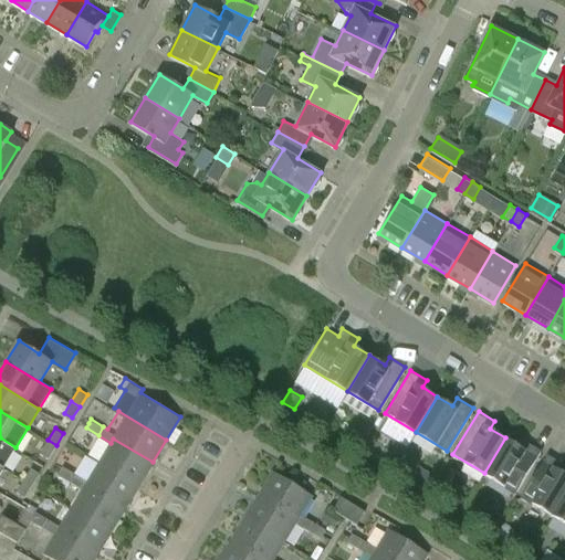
[(0,437),(0,463),(3,466),(16,447),(0,437)]
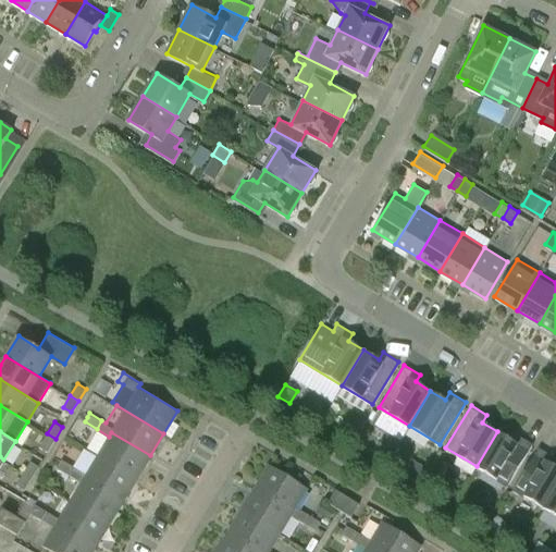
[(497,431),(477,466),(507,485),(533,442),(517,433),(513,441),(497,431)]
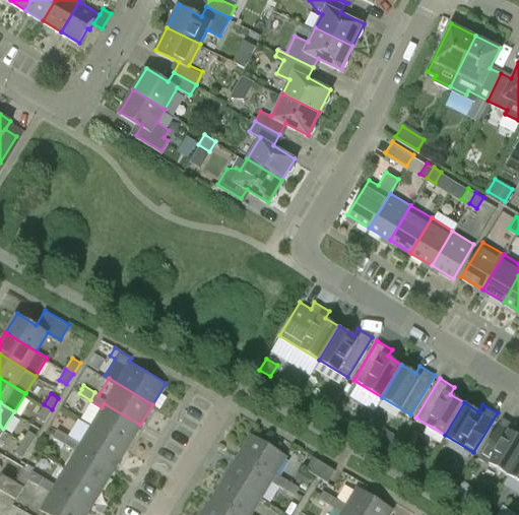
[(90,424),(127,446),(140,425),(104,403),(102,407),(90,424)]
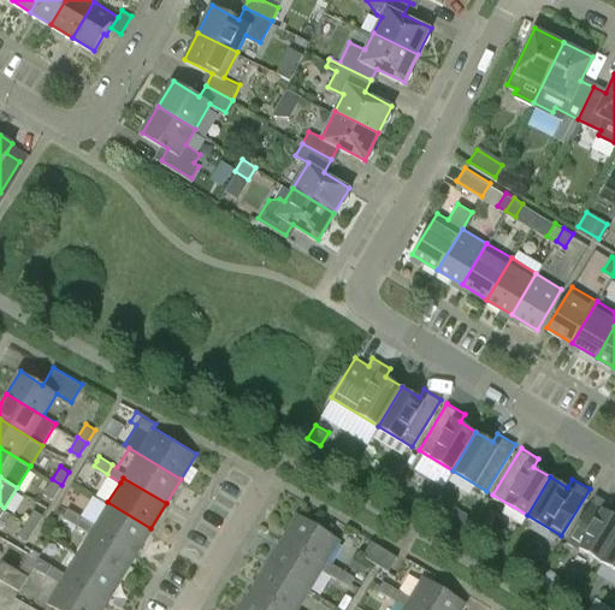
[(45,492),(53,497),(61,485),(52,479),(45,492)]
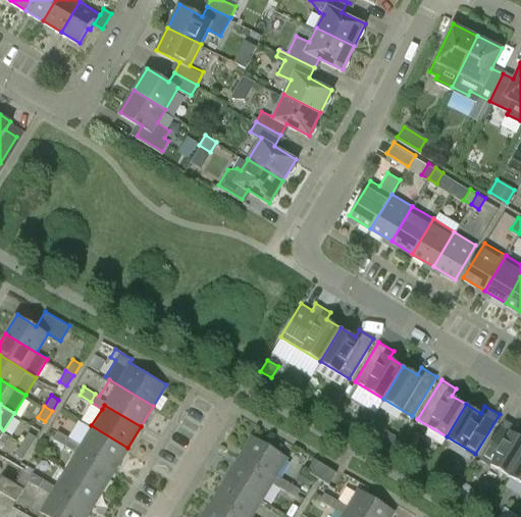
[(509,475),(520,456),(520,436),(515,433),(519,426),(505,418),(480,458),(509,475)]
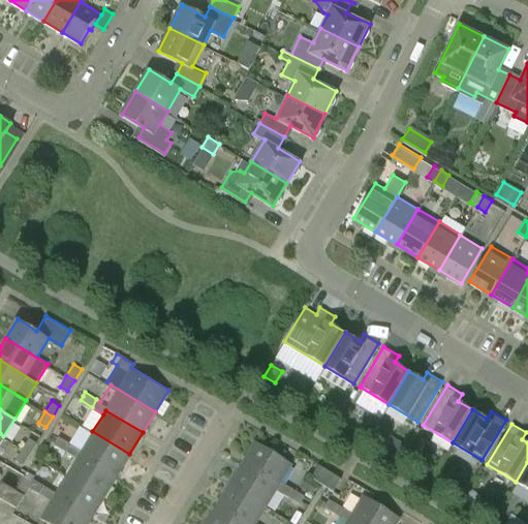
[(80,453),(117,474),(129,454),(92,431),(83,449),(71,441),(66,450),(78,456),(80,453)]
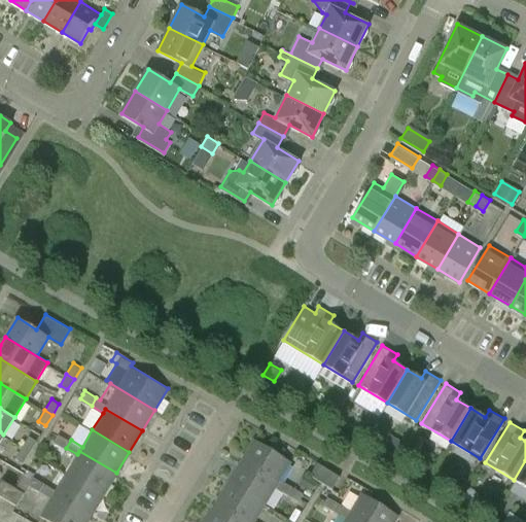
[(60,432),(57,438),(55,441),(66,448),(71,440),(60,432)]
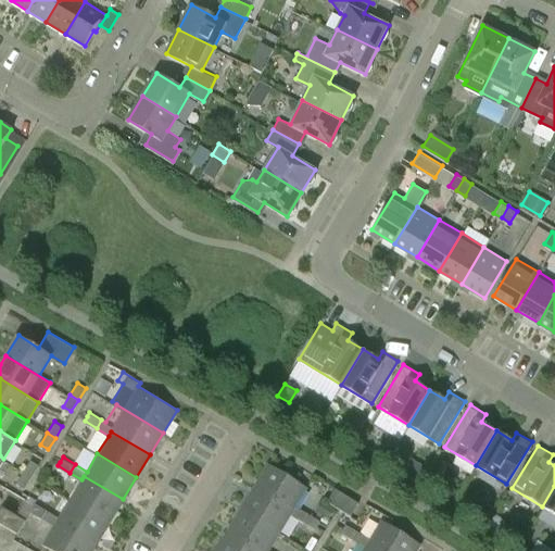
[(39,464),(32,459),(24,471),(33,476),(39,464)]
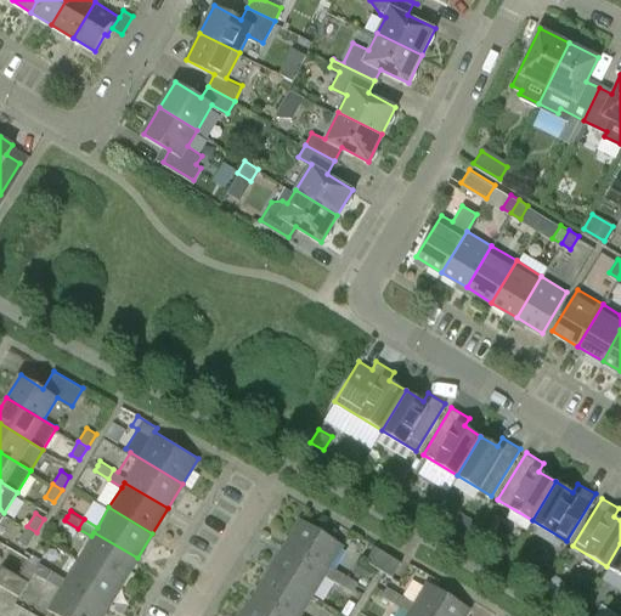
[(468,515),(458,531),(469,537),(479,521),(468,515)]
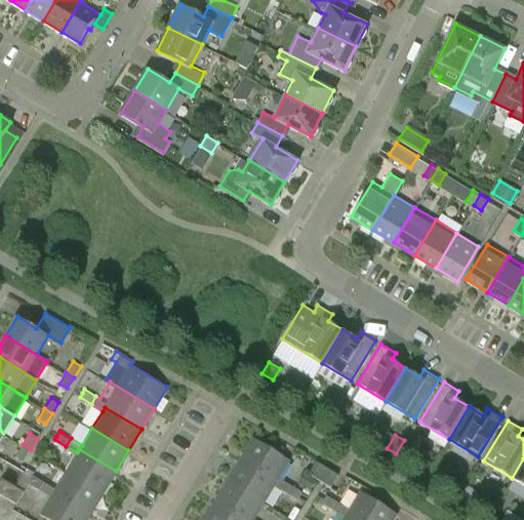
[(289,458),(252,436),(240,457),(277,479),(279,476),(289,458)]
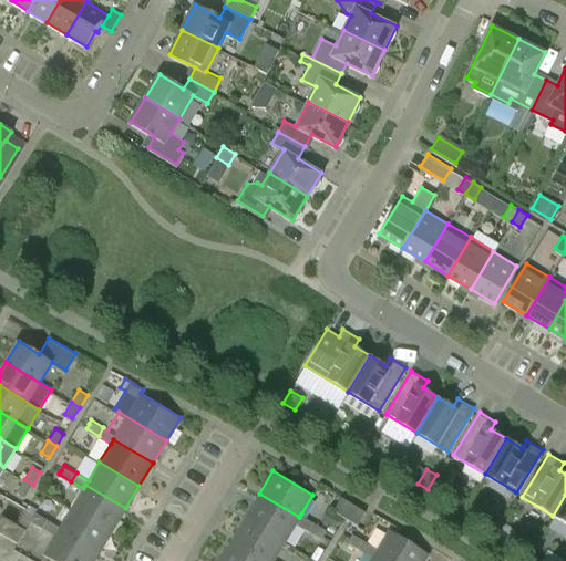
[(18,491),(26,496),(33,485),(24,479),(18,491)]
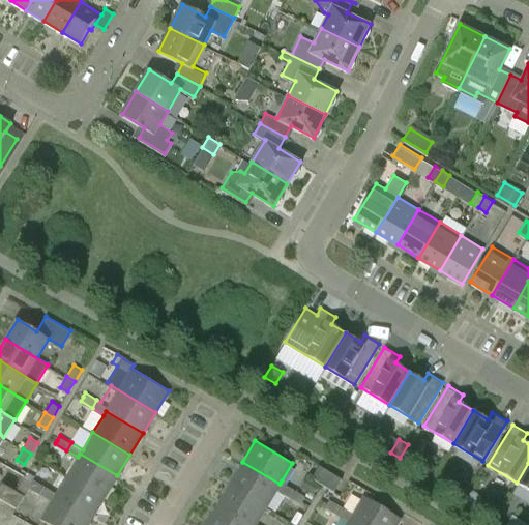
[(67,474),(104,497),(117,475),(80,454),(78,457),(67,474)]
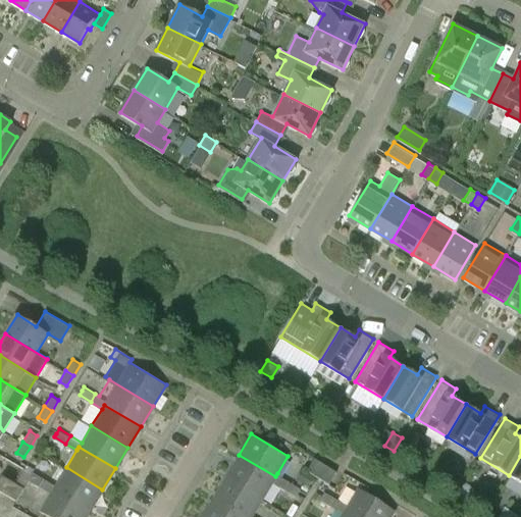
[(225,476),(262,499),(273,480),(284,487),(290,480),(277,473),(275,476),(239,455),(225,476)]
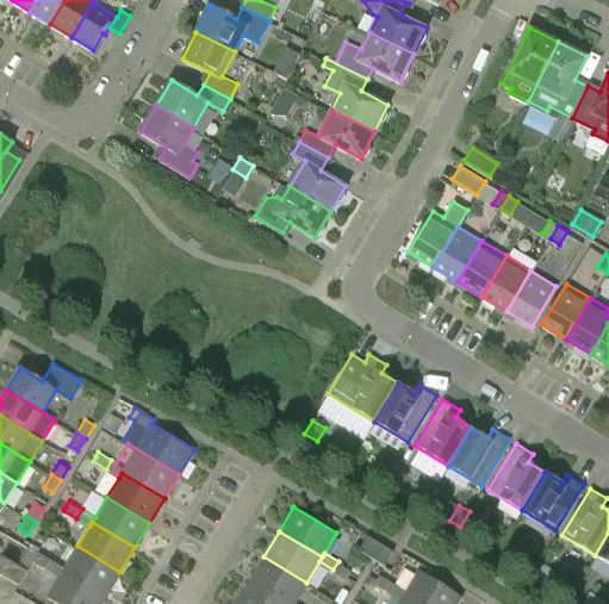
[(608,533),(595,555),(608,562),(608,533)]
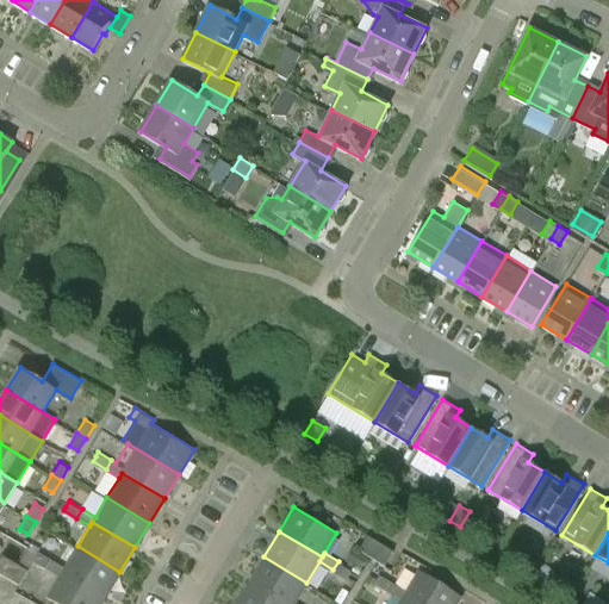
[(393,549),(367,534),(359,548),(384,564),(393,549)]
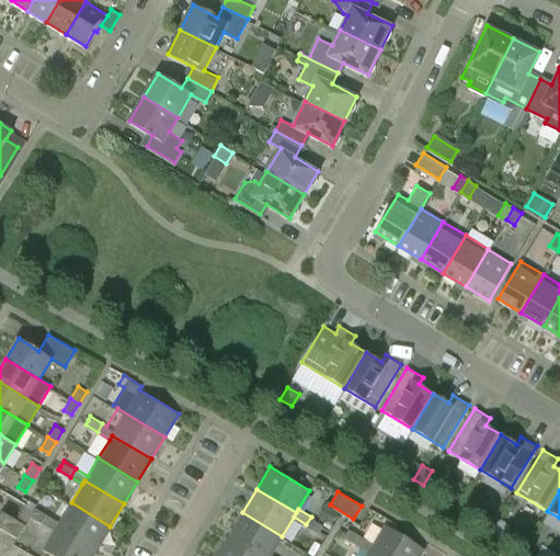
[(48,513),(43,522),(55,530),(57,525),(96,548),(110,526),(71,502),(60,521),(48,513)]
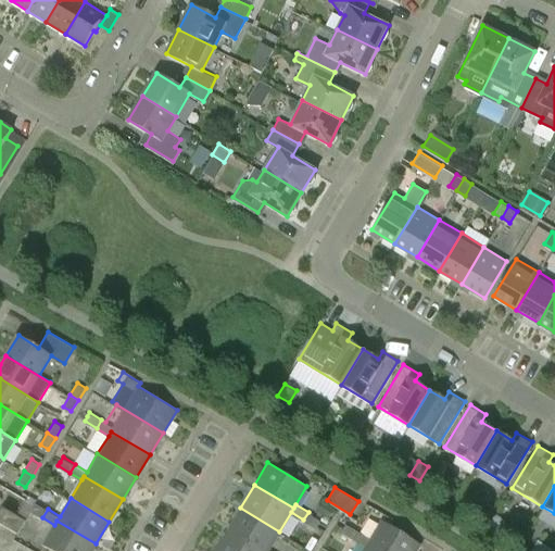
[(315,509),(329,517),(336,506),(323,498),(315,509)]
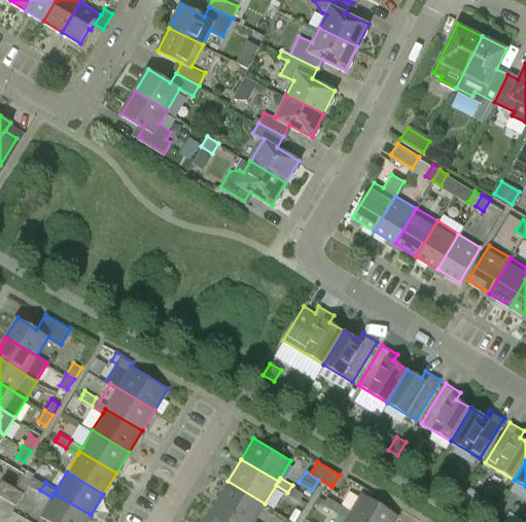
[(34,476),(31,479),(29,483),(40,490),(45,482),(34,476)]
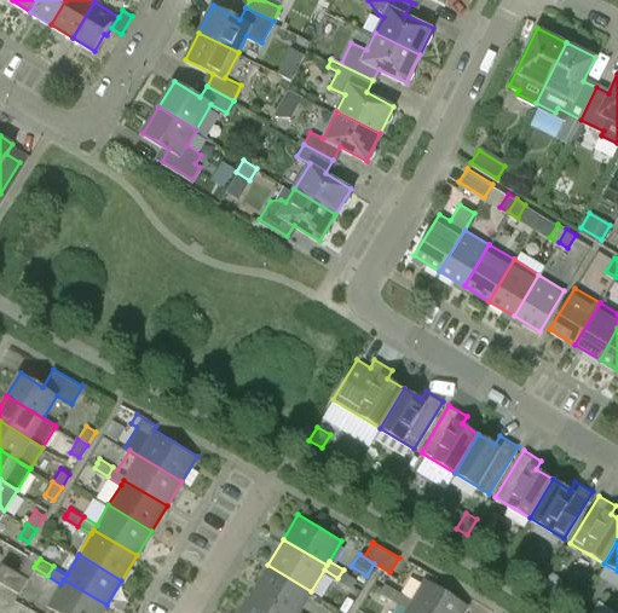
[(0,579),(19,591),(28,577),(3,561),(0,564),(0,579)]
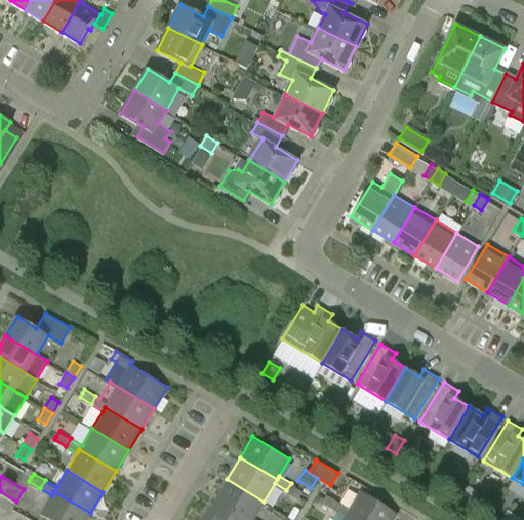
[(248,519),(252,519),(253,518),(264,502),(227,479),(214,500),(248,519)]
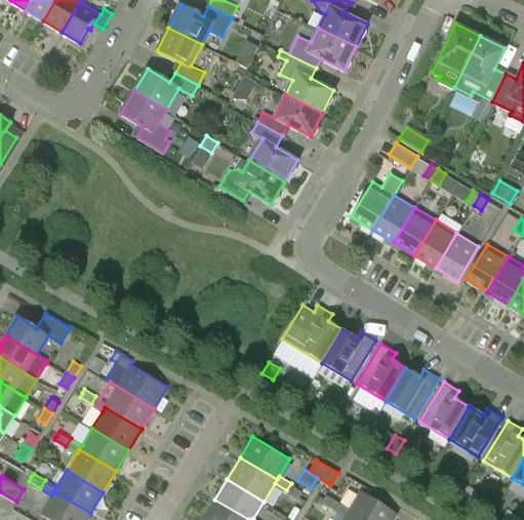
[(298,497),(303,490),(291,483),(286,490),(298,497)]
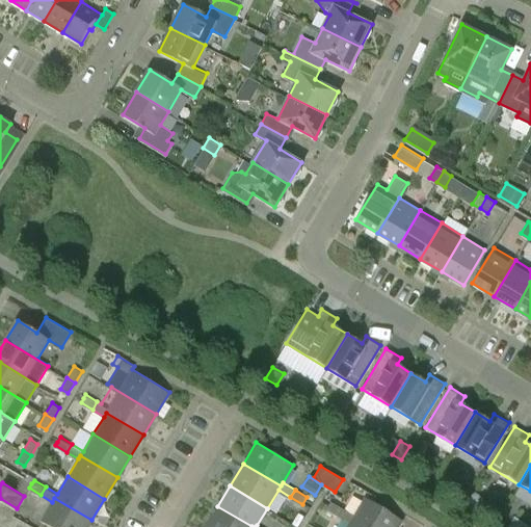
[(397,526),(402,519),(365,496),(354,514),(343,506),(338,515),(349,522),(352,518),(367,526),(397,526)]
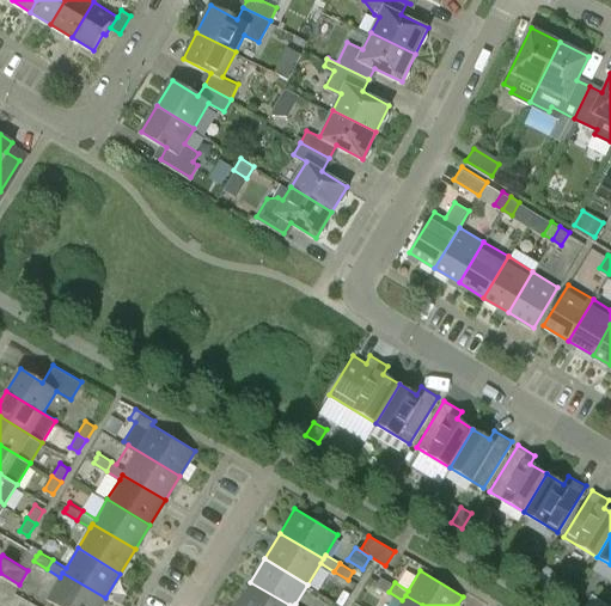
[(47,598),(60,605),(101,605),(105,598),(62,573),(60,577),(47,598)]
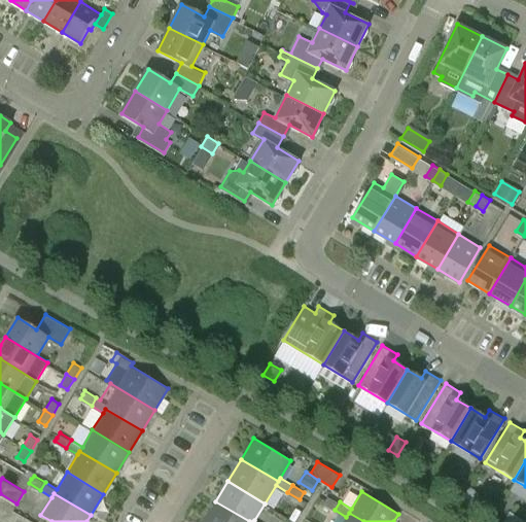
[(328,495),(325,499),(323,503),(335,510),(340,501),(328,495)]
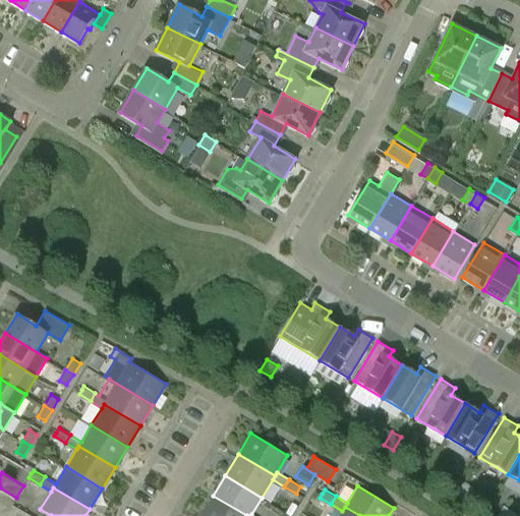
[(487,508),(493,499),(482,493),(476,501),(487,508)]
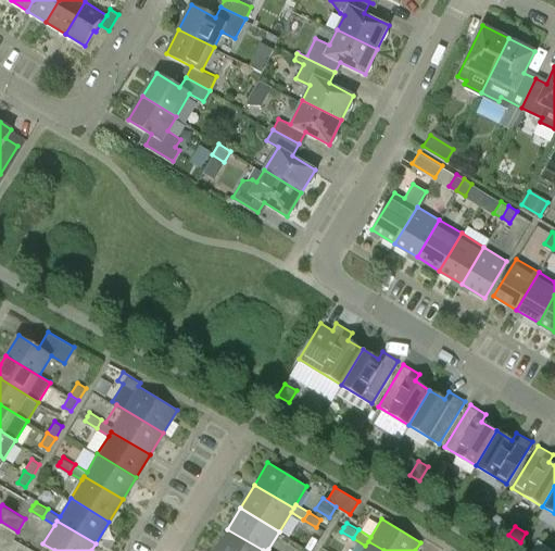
[(213,550),(273,550),(268,549),(267,550),(263,550),(227,529),(213,550)]
